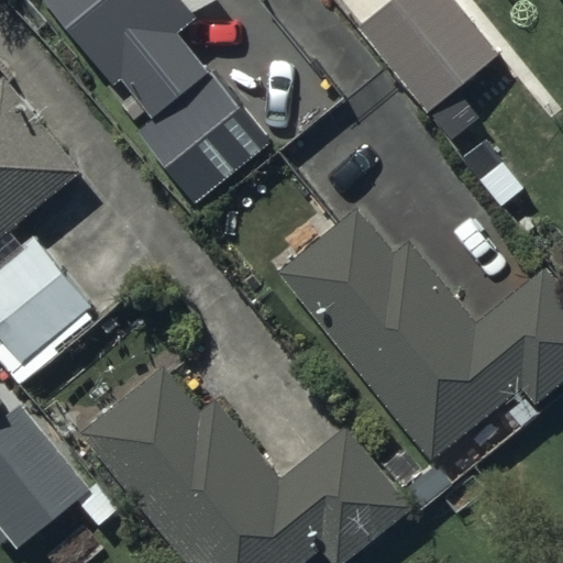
[(42,0),(114,88),(122,81),(152,119),(146,123),(208,197),(267,146),(176,37),(196,21),(178,0),(42,0)]
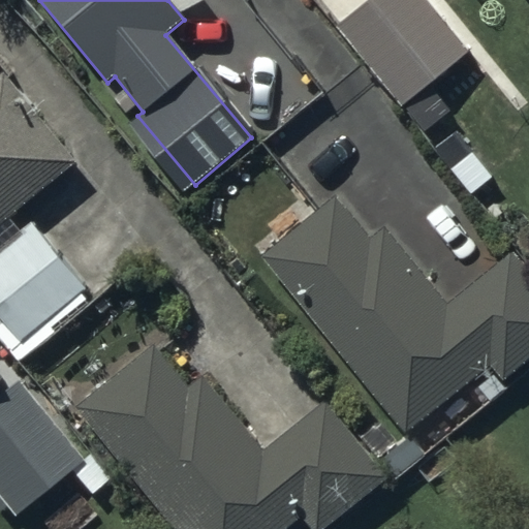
[(468,54),(424,0),(371,0),(337,29),(402,107),(468,54)]
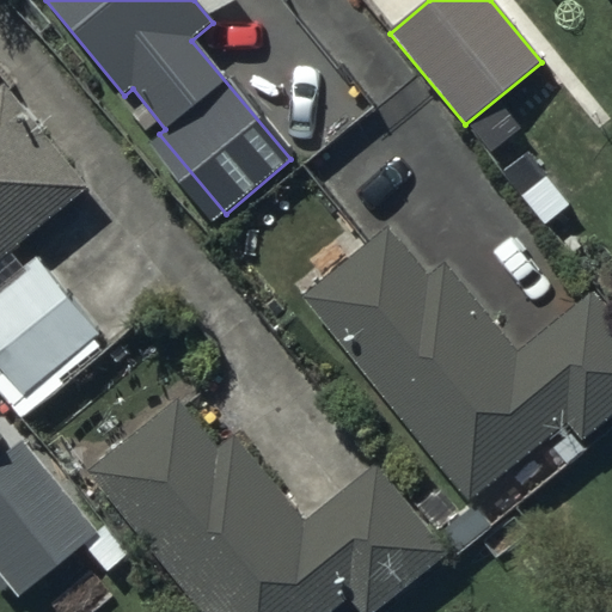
[(0,367),(23,397),(101,334),(44,261),(31,271),(13,249),(90,190),(8,84),(0,89),(0,367)]
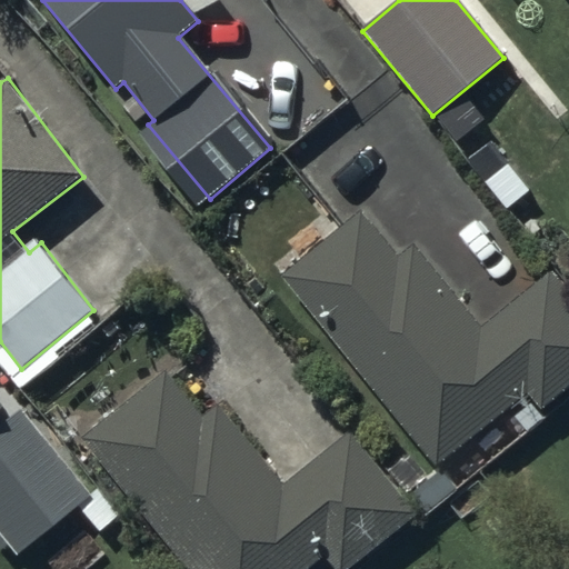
[(369,223),(291,287),(445,477),(535,403),(548,420),(568,403),(568,289),(559,277),(486,336),(422,257),(406,269),(369,223)]
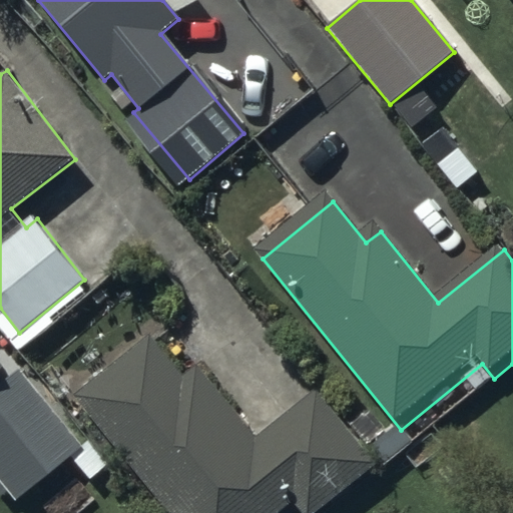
[(157,343),(81,403),(168,512),(299,512),(300,512),(336,512),(385,474),(325,399),(262,450),(203,377),(192,387),(157,343)]
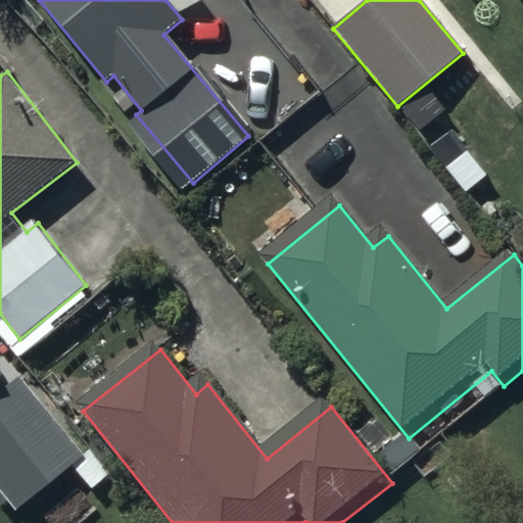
[(84,456),(20,376),(0,391),(0,506),(1,508),(8,503),(15,512),(84,456)]
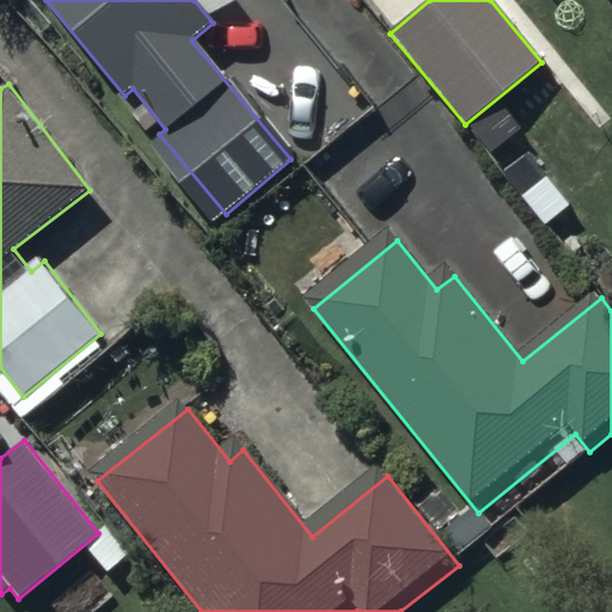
All buildings are outlined.
